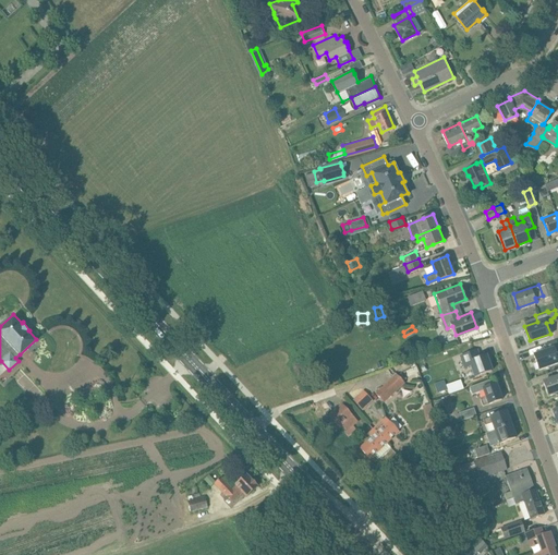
[(545,342),(547,348),(534,352),(538,368),(557,360),(557,354),(556,350),(557,349),(557,340),(557,338),(545,342)]
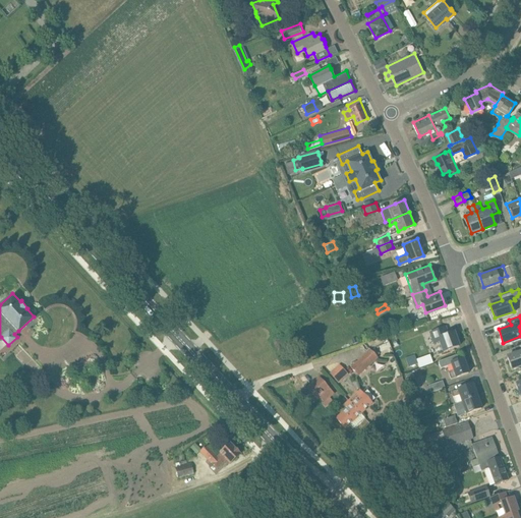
[(444,350),(459,344),(454,330),(448,332),(446,325),(436,328),(429,330),(435,342),(440,340),(444,350)]
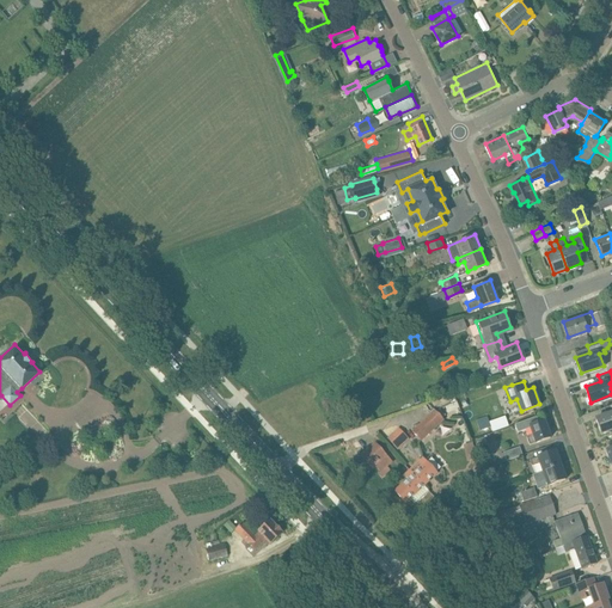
[(611,405),(611,410),(607,412),(595,416),(601,431),(611,427),(611,401),(611,403),(611,405)]
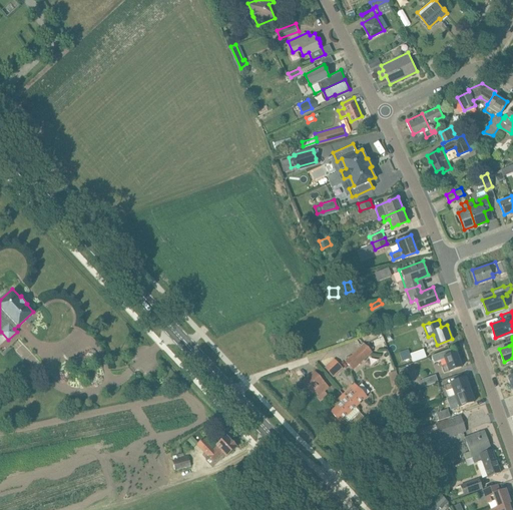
[(364,342),(353,353),(346,360),(353,368),(360,361),(373,350),(364,342)]
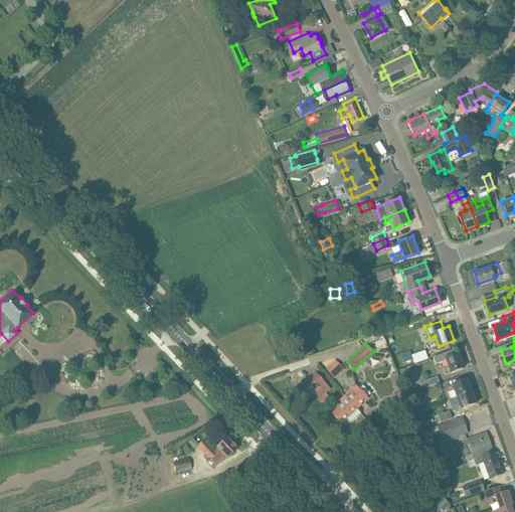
[(401,351),(403,359),(413,356),(411,348),(401,351)]
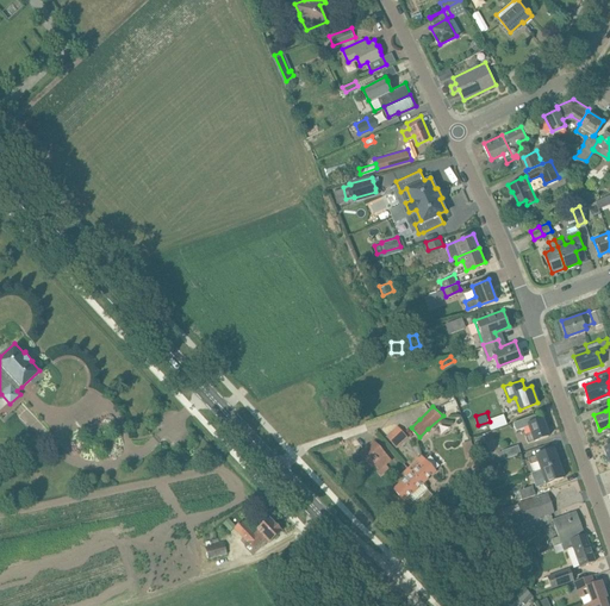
[(534,439),(548,433),(542,417),(536,419),(535,413),(514,420),(516,429),(528,424),(530,431),(524,433),(528,441),(534,439)]
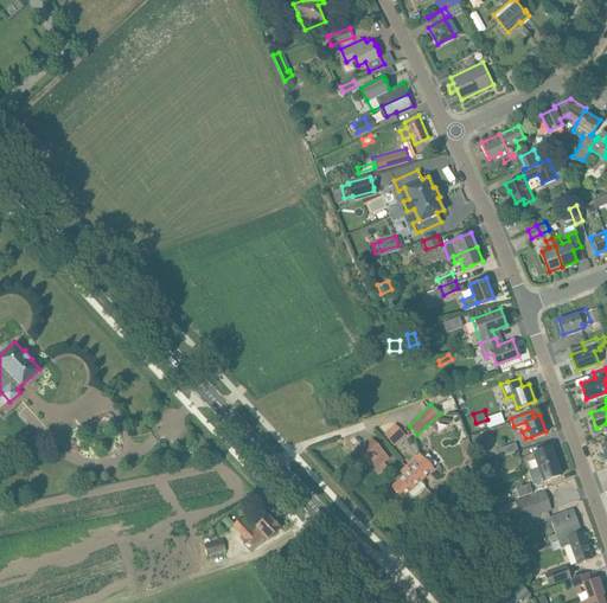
[(393,443),(404,431),(394,421),(382,431),(393,443)]
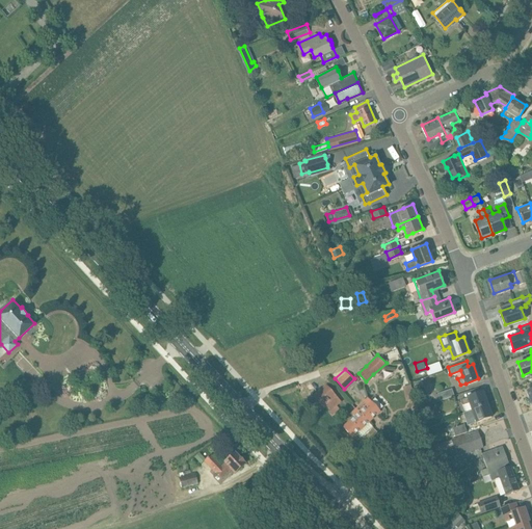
[(314,394),(321,402),(329,411),(337,403),(341,399),(326,382),(314,394)]
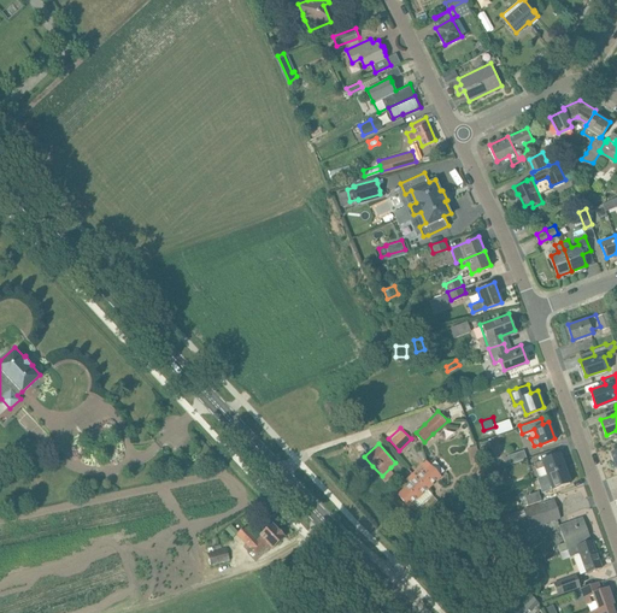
[(524,448),(507,454),(511,461),(527,455),(524,448)]
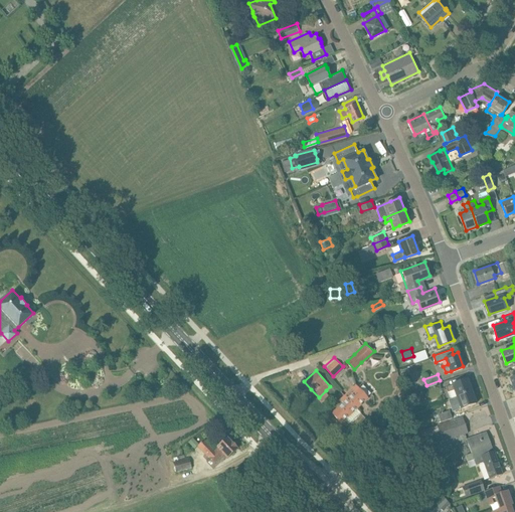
[(454,388),(457,394),(472,389),(467,377),(446,385),(448,390),(454,388)]
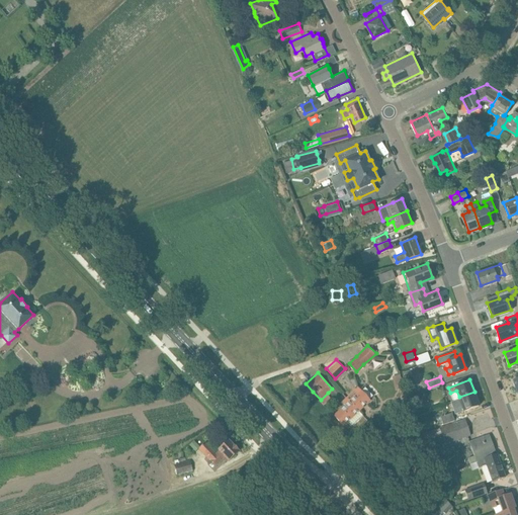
[(358,387),(348,397),(359,409),(369,399),(358,387)]
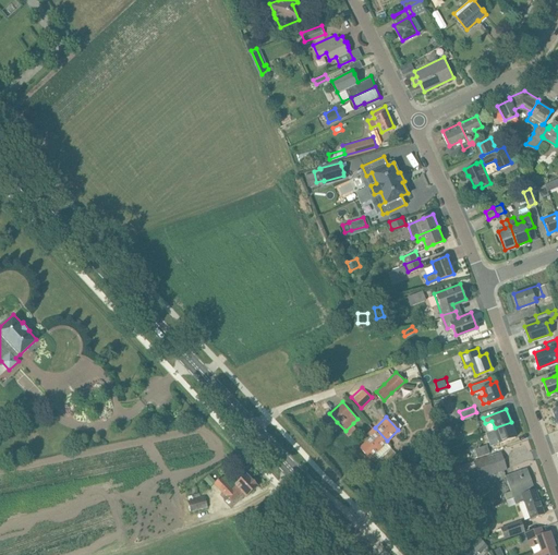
[(511,422),(495,427),(497,435),(490,438),(493,444),(516,435),(511,422)]
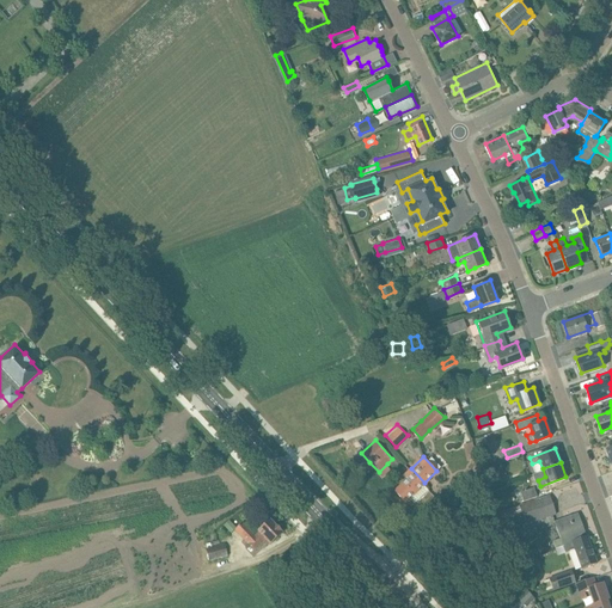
[(429,487),(424,483),(411,468),(404,474),(407,478),(396,489),(405,499),(409,496),(415,501),(429,487)]
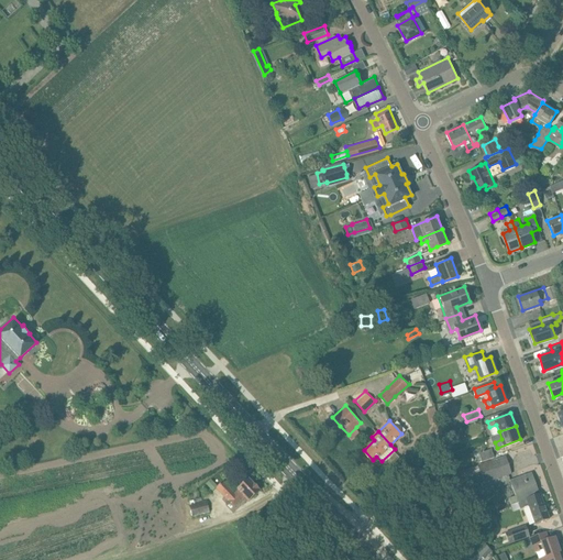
[(492,447),(473,453),(476,461),(495,454),(492,447)]
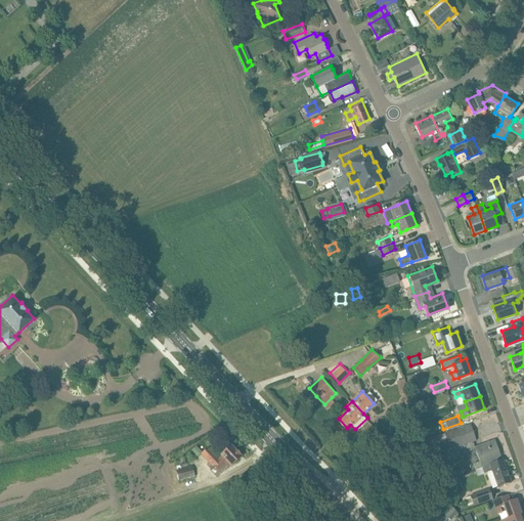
[(429,442),(430,442),(447,436),(450,446),(476,438),(471,423),(427,437),(429,442)]
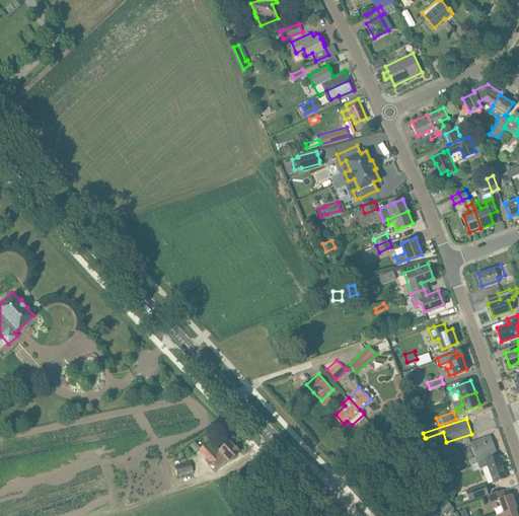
[(498,453),(491,434),(470,441),(475,455),(469,457),(471,463),(477,461),(498,453)]
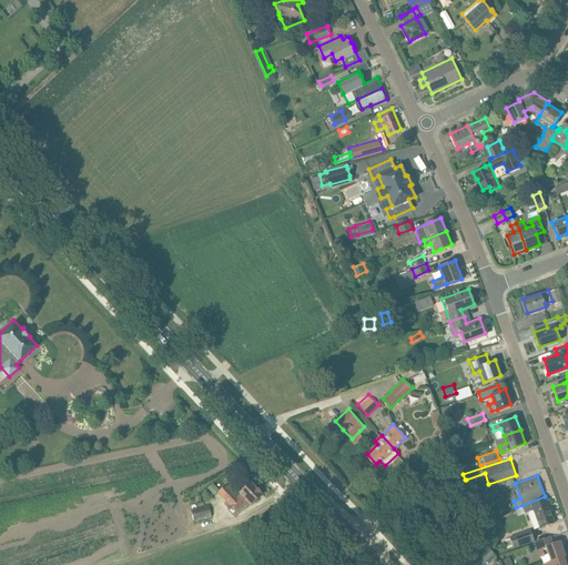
[(219,488),(217,490),(236,510),(247,500),(251,503),(262,493),(251,481),(240,492),(241,493),(236,496),(225,483),(219,488)]
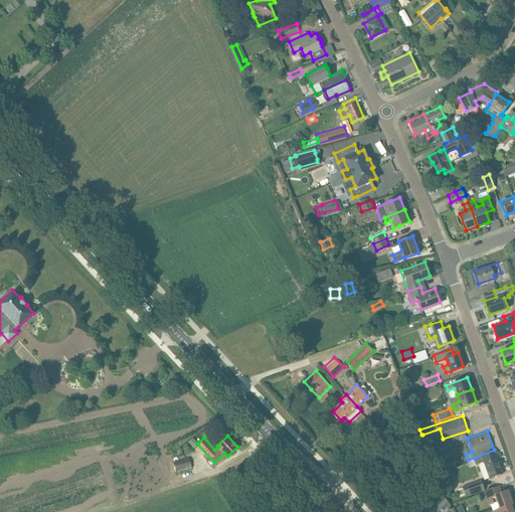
[(494,450),(474,458),(476,463),(484,460),(490,477),(502,473),(494,450)]
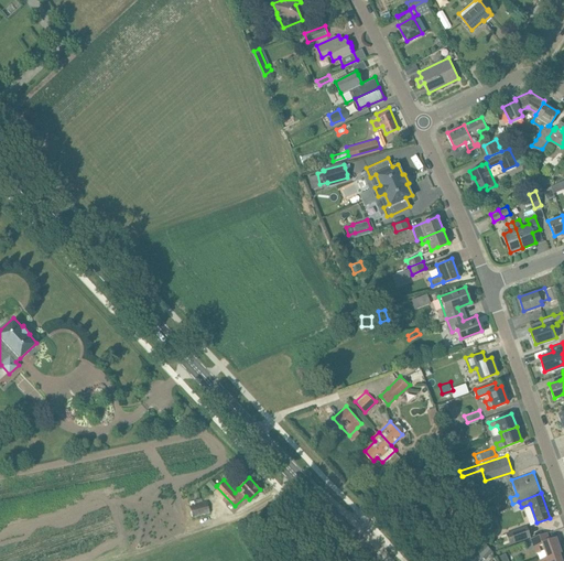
[(191,504),(193,513),(194,515),(210,510),(207,499),(191,504)]
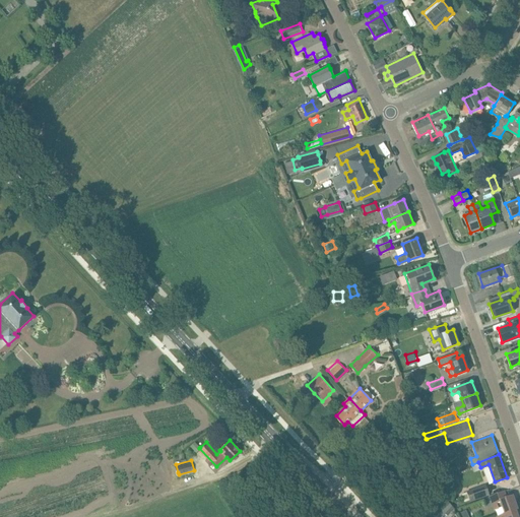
[(460,486),(455,472),(446,476),(451,490),(460,486)]
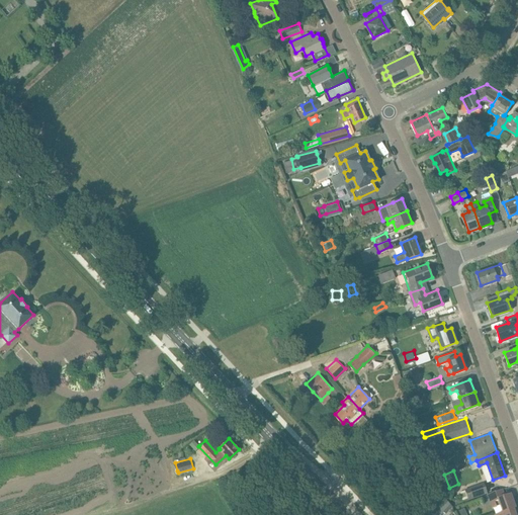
[(484,482),(464,489),(468,498),(487,491),(484,482)]
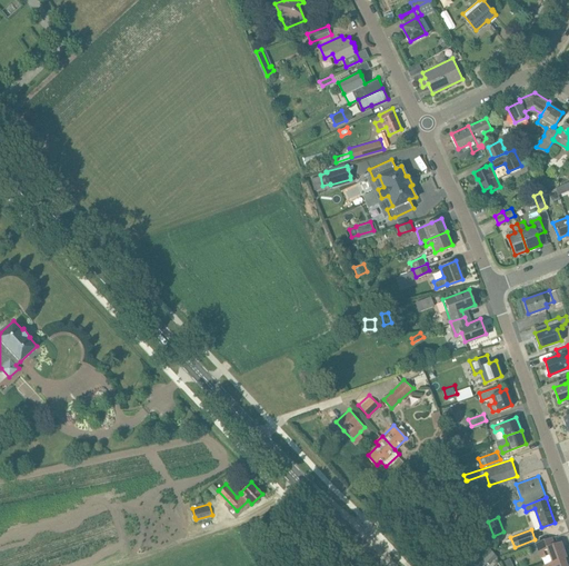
[(553,543),(551,536),(536,542),(540,555),(548,552),(551,560),(567,555),(561,540),(553,543)]
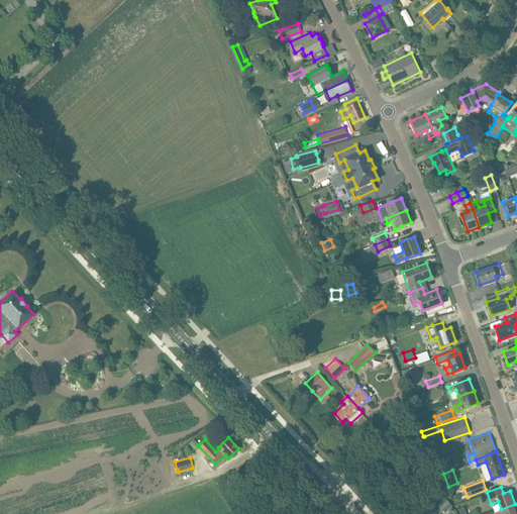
[(452,504),(445,497),(430,510),(434,513),(436,513),(441,510),(443,512),(452,504)]
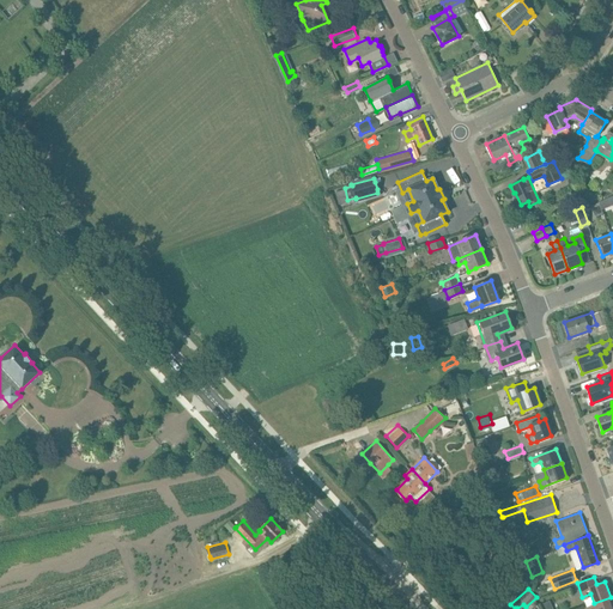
[(612,608),(612,606),(611,597),(594,603),(586,607),(586,608),(612,608)]
